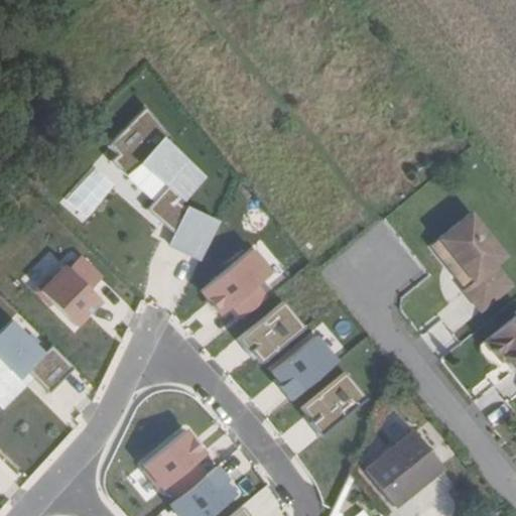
[(203,259),(220,218),(183,203),(202,183),(208,169),(143,108),(105,149),(130,172),(142,160),(168,185),(146,209),(158,221),(175,229),(168,245),(203,259)]
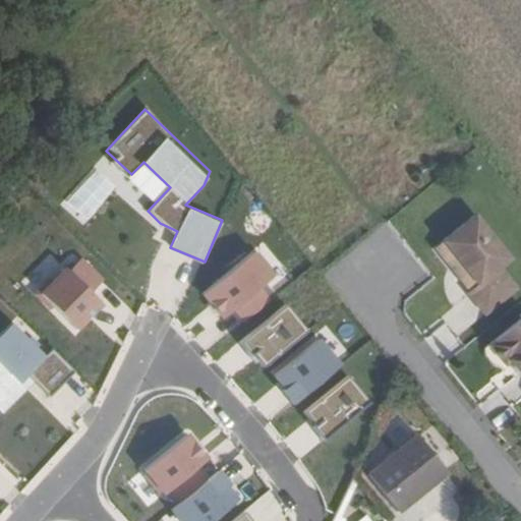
[(475,240),(453,258),(457,264),(440,278),(452,293),(469,279),(472,283),(511,252),(490,228),(475,240)]
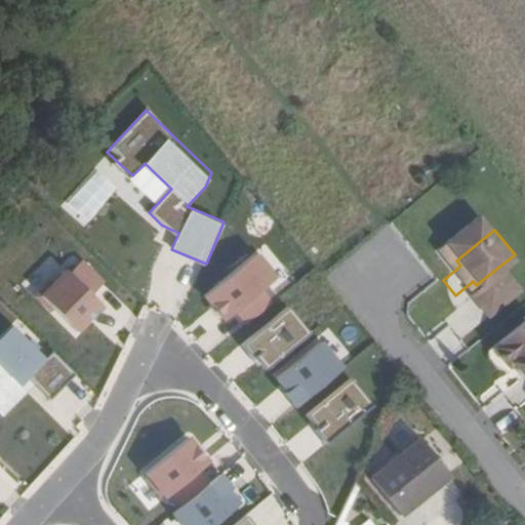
[(456,260),(479,242),(468,230),(446,247),(456,260)]
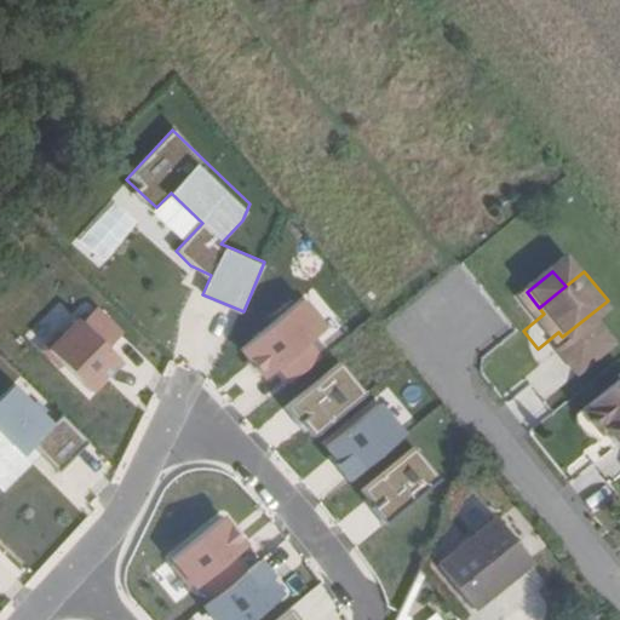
[(327,328),(303,298),(239,350),(264,380),(276,371),(290,388),(326,357),(311,340),(327,328)]
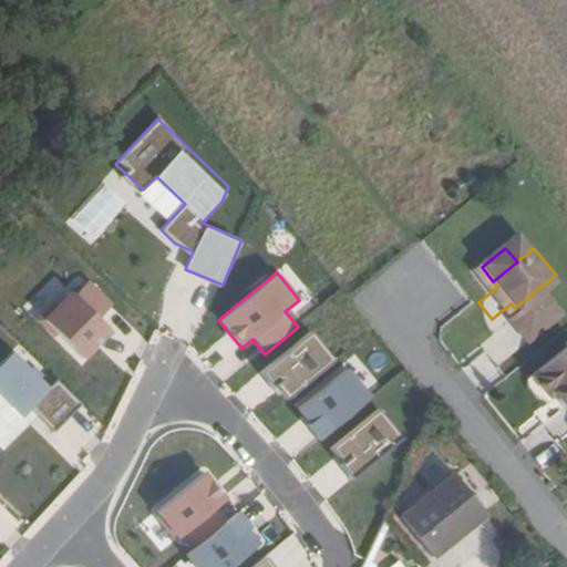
[(98,321),(114,303),(91,281),(78,296),(68,287),(39,317),(82,359),(109,331),(98,321)]
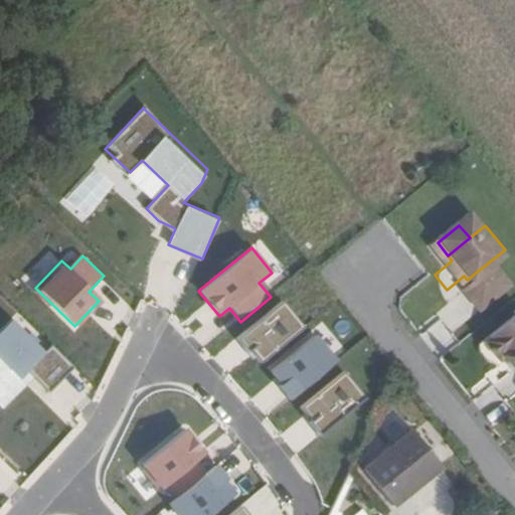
[(303,331),(281,305),(236,341),(259,367),(303,331)]
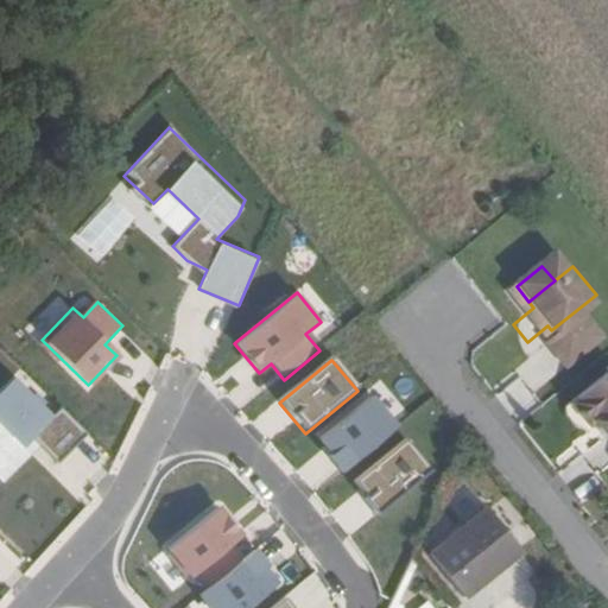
[(607,436),(607,372),(570,404),(588,426),(594,423),(606,438),(607,436)]
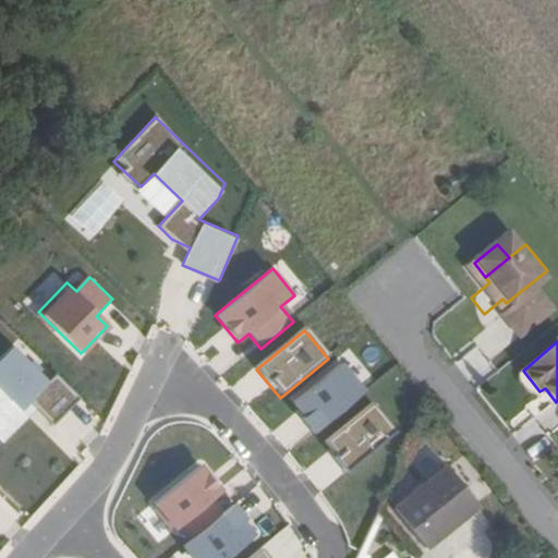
[(55,423),(77,399),(56,377),(48,384),(10,347),(0,356),(0,390),(20,410),(31,399),(55,423)]
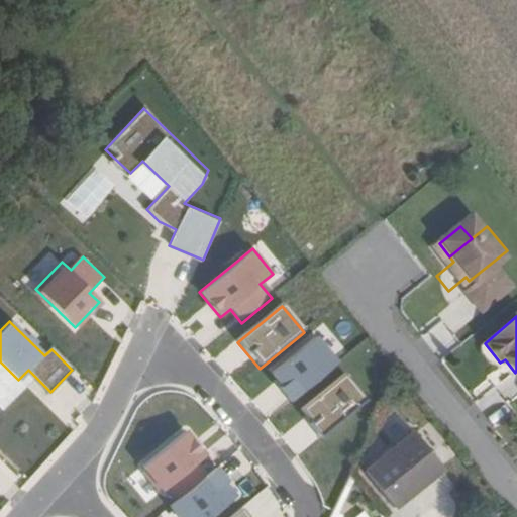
[(293,401),(336,364),(312,335),(269,373),(293,401)]
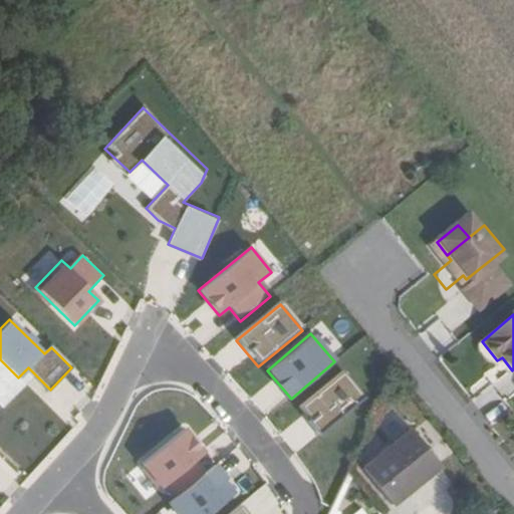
[(365,397),(342,369),(295,409),(318,436),(365,397)]
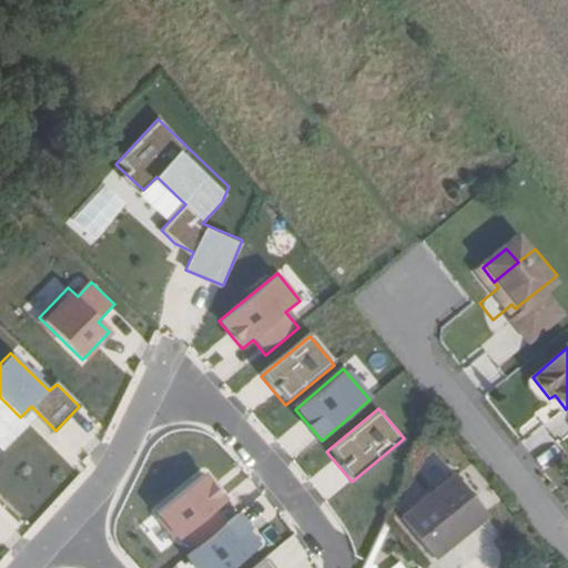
[(493,515),(457,470),(396,516),(432,560),(493,515)]
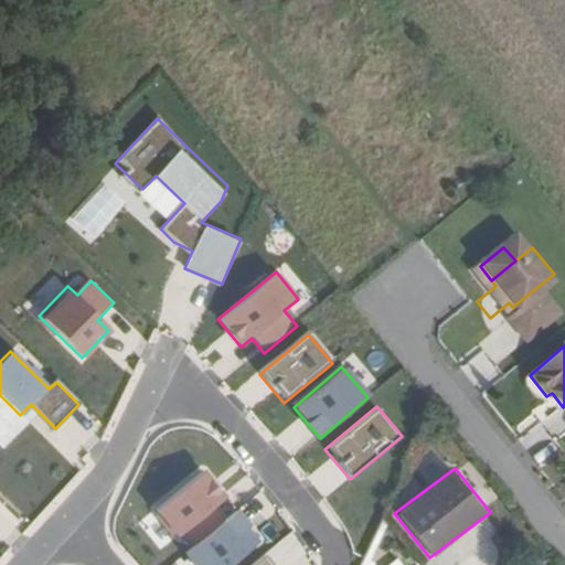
[(233,511),(201,472),(156,510),(188,548),(233,511)]
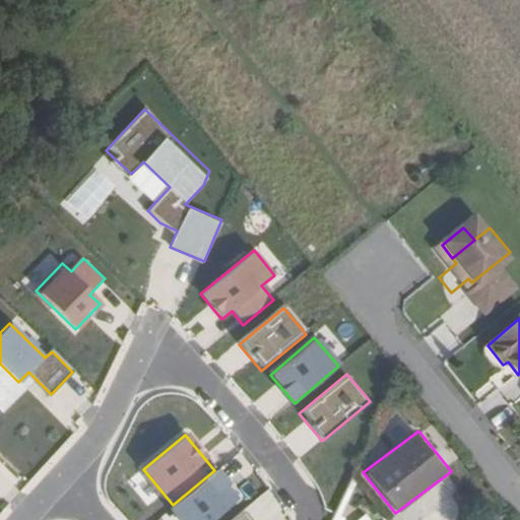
[(230,481),(218,468),(214,470),(173,505),(169,508),(179,519),(210,519),(236,500),(224,485),(230,481)]
